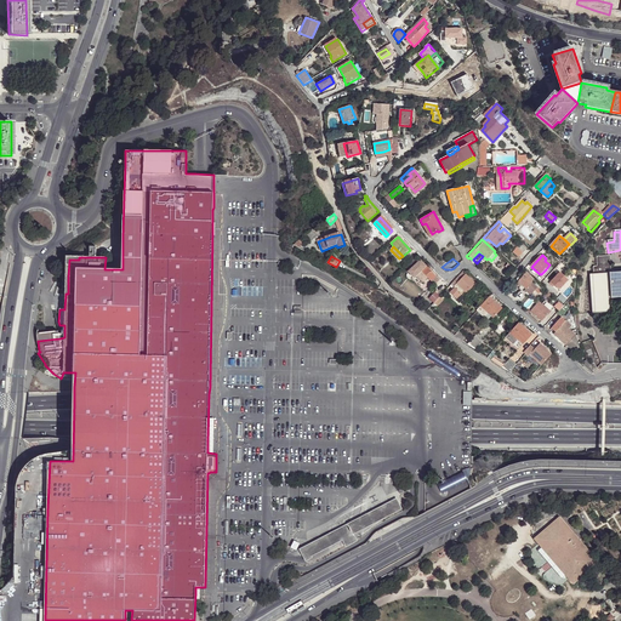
[(609,258),(597,260),(596,260),(596,261),(596,269),(593,269),(592,271),(592,277),(588,278),(591,317),(610,314),(608,301),(610,301),(608,274),(609,274),(609,272),(610,272),(609,258)]
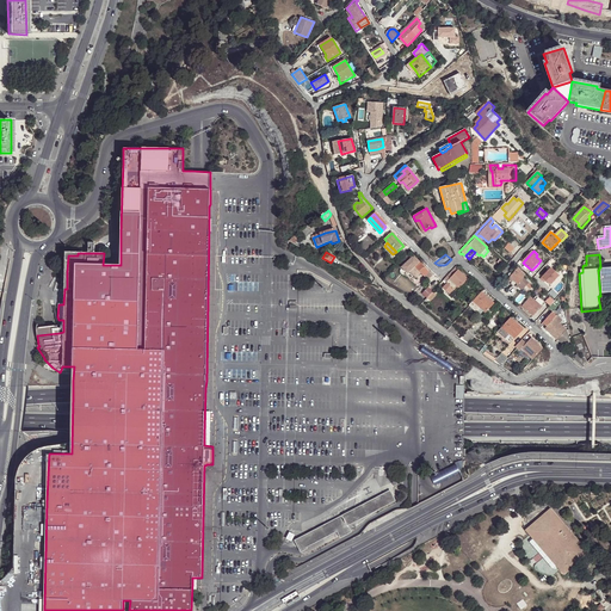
[(414,257),(402,267),(408,273),(409,272),(415,278),(421,273),(429,281),(432,277),(423,266),(425,264),(423,261),(420,263),(414,257)]
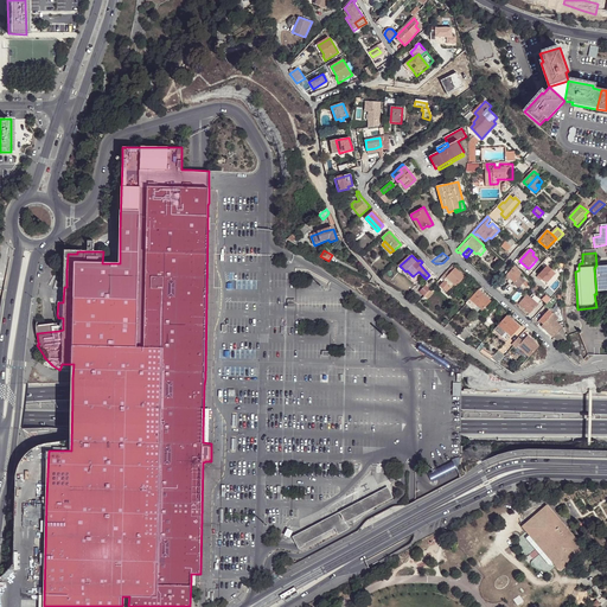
[(454,268),(452,266),(443,274),(447,276),(454,268)]
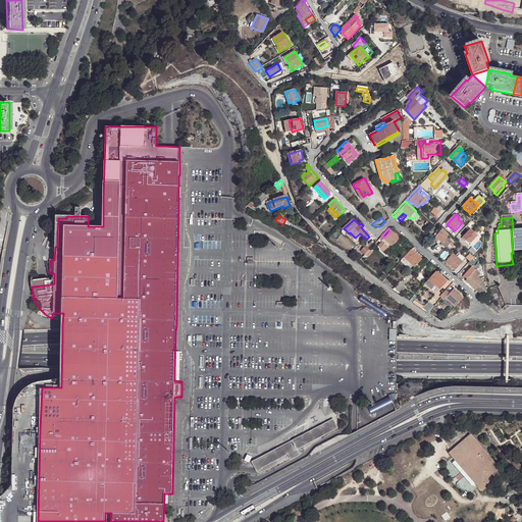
[(469,228),(461,239),(464,242),(465,240),(469,244),(476,236),(469,228)]
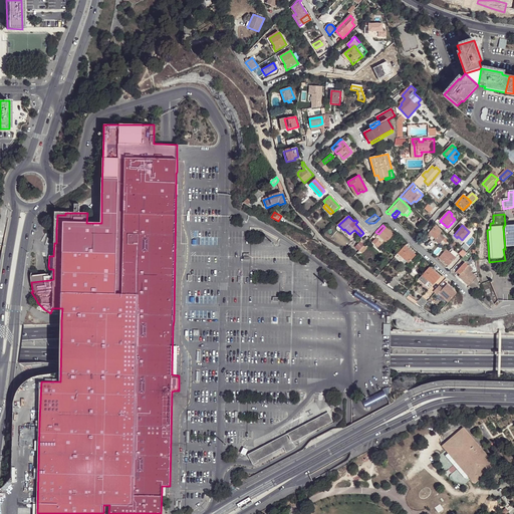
[(438,228),(435,226),(433,228),(434,228),(427,236),(429,238),(430,236),(432,238),(433,237),(436,240),(435,241),(440,245),(444,241),(446,244),(448,242),(440,234),(442,232),(439,230),(437,228),(438,228)]
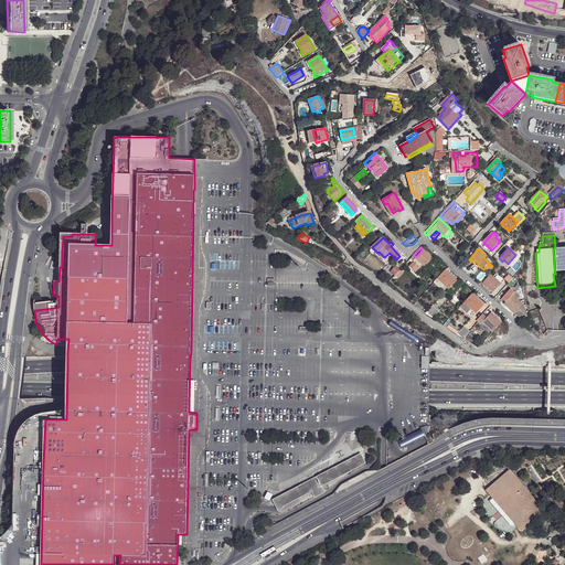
[(564,248),(554,249),(553,249),(555,274),(564,273),(564,248)]
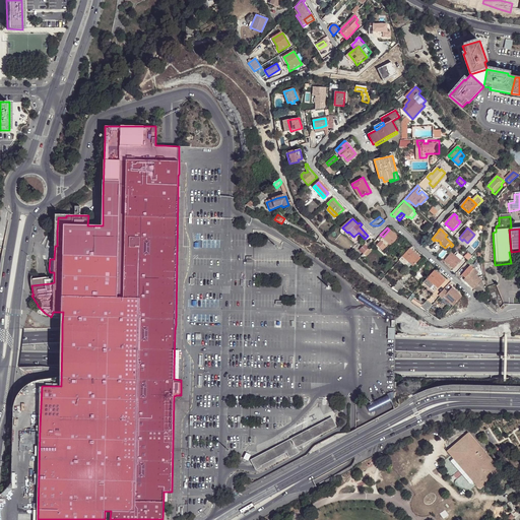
[(382,238),(388,244),(391,246),(398,238),(389,230),(383,237),(382,238)]
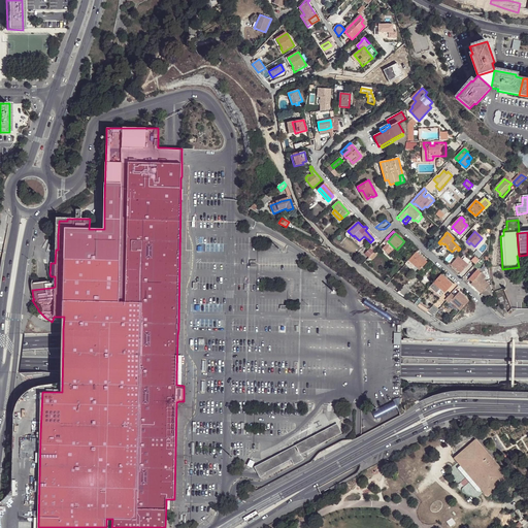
[(359,240),(354,235),(353,236),(351,238),(356,243),(359,240)]
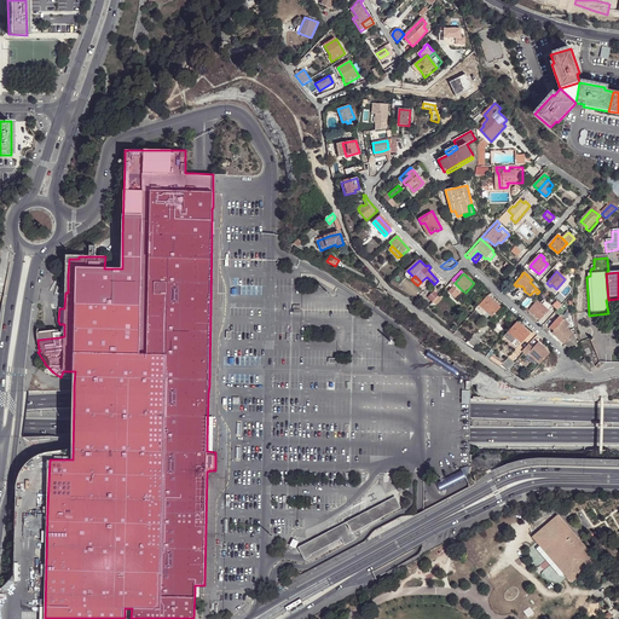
[(452,279),(449,284),(453,288),(449,293),(456,299),(461,294),(460,293),(462,290),(455,283),(456,282),(452,279)]
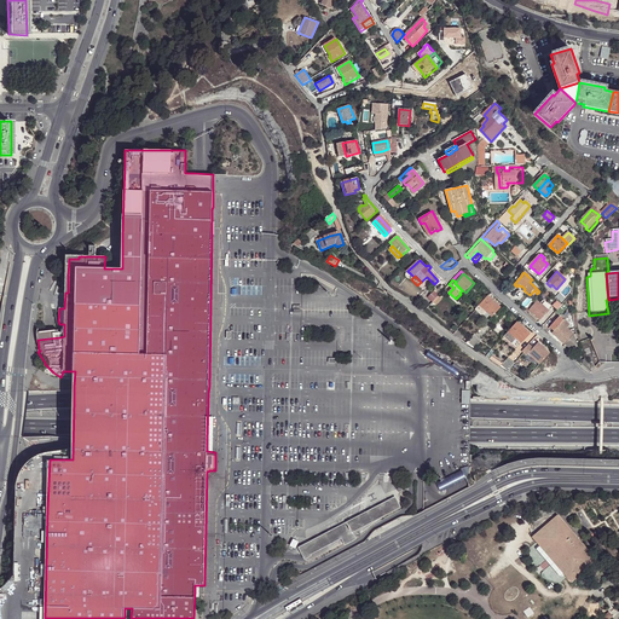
[(428,299),(432,302),(433,301),(438,296),(433,293),(428,299)]
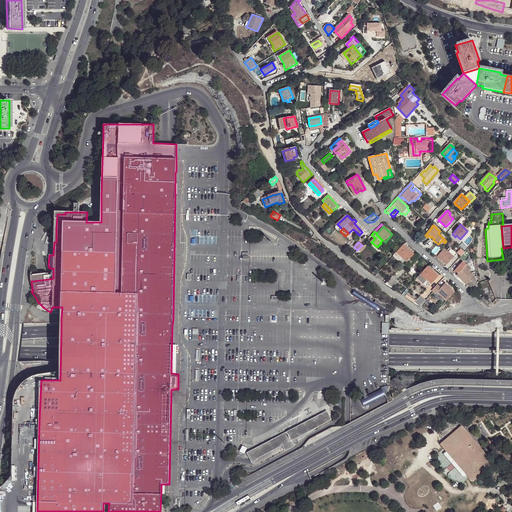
[(404,245),(396,253),(403,259),(407,262),(414,254),(404,245)]
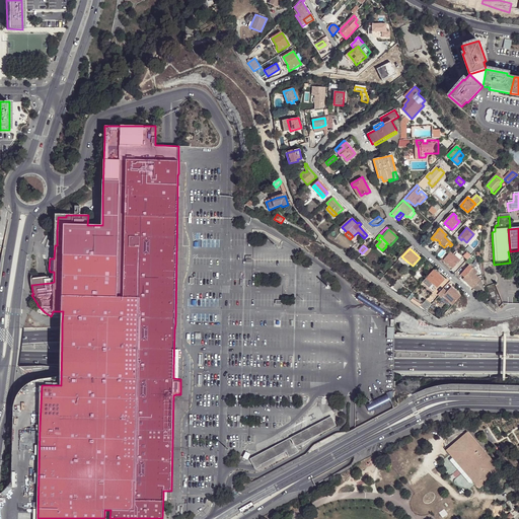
[(460,261),(451,252),(443,260),(453,269),(460,261)]
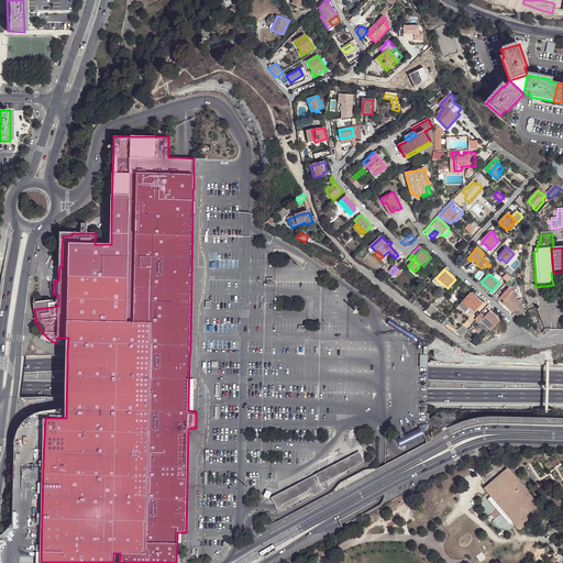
[(435,278),(432,282),(440,288),(443,285),(435,278)]
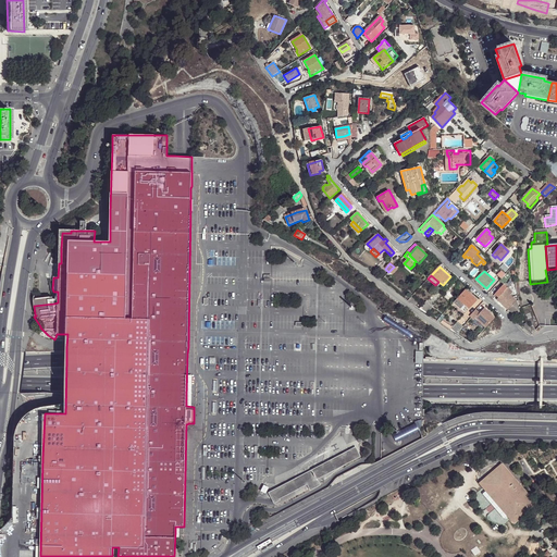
[(495,295),(499,298),(506,291),(507,289),(504,286),(495,295)]
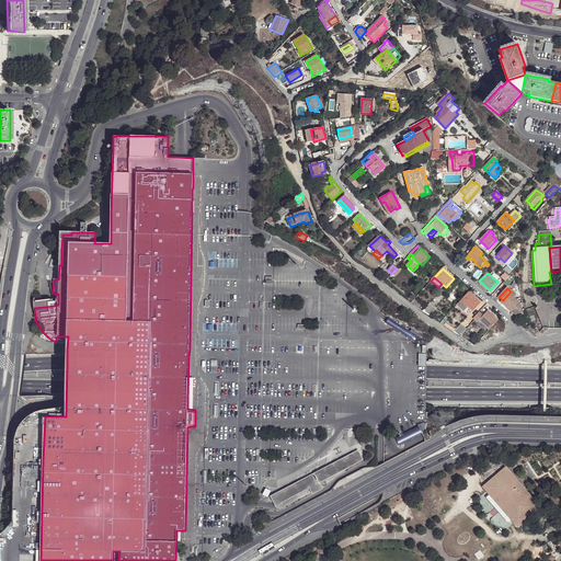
[(480,302),(468,293),(460,301),(468,308),(472,311),(480,302)]
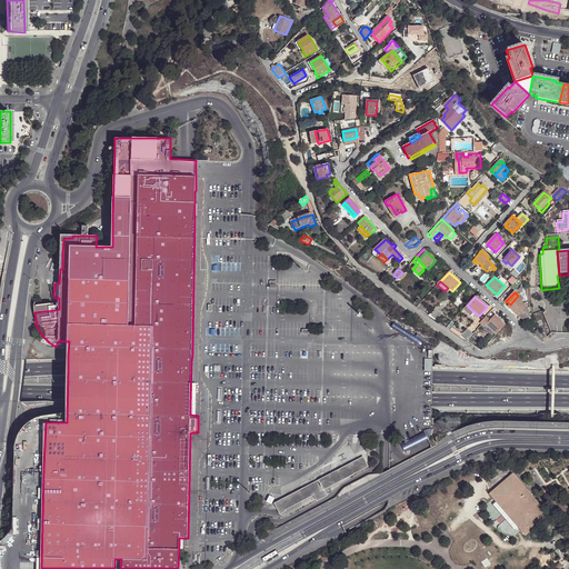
[(519,317),(528,308),(522,302),(517,297),(510,305),(508,307),(519,317)]
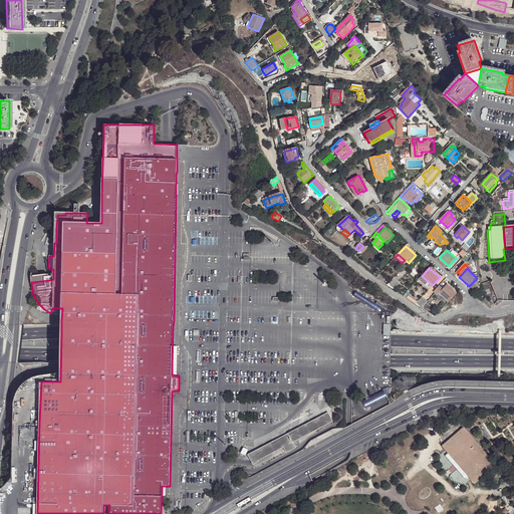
[(422,276),(418,280),(425,286),(429,282),(422,276)]
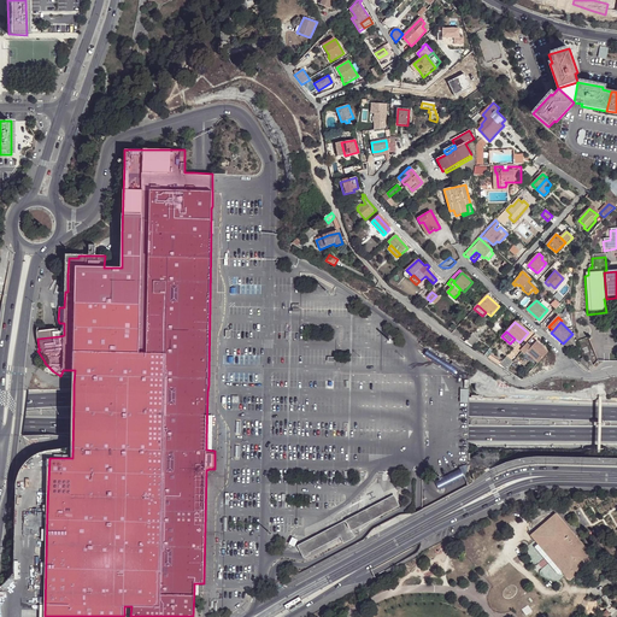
[(569,353),(575,346),(576,346),(576,340),(574,341),(574,338),(575,338),(574,331),(573,334),(563,344),(562,346),(569,353)]
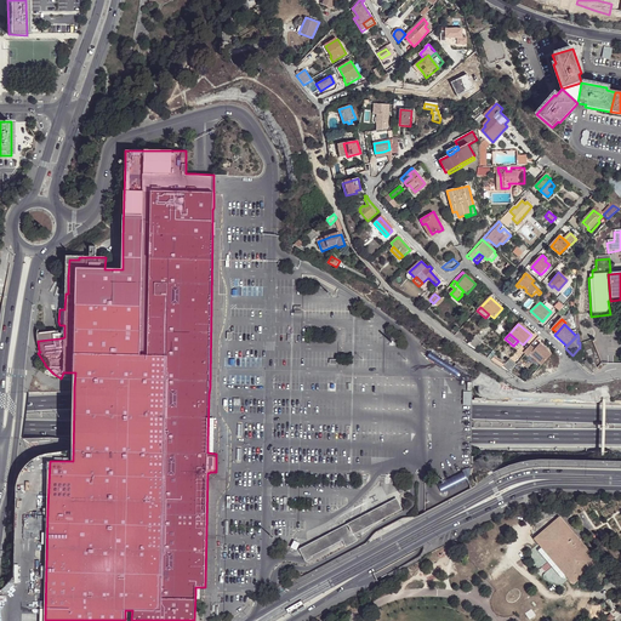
[(467,345),(474,349),(482,342),(476,336),(467,345)]
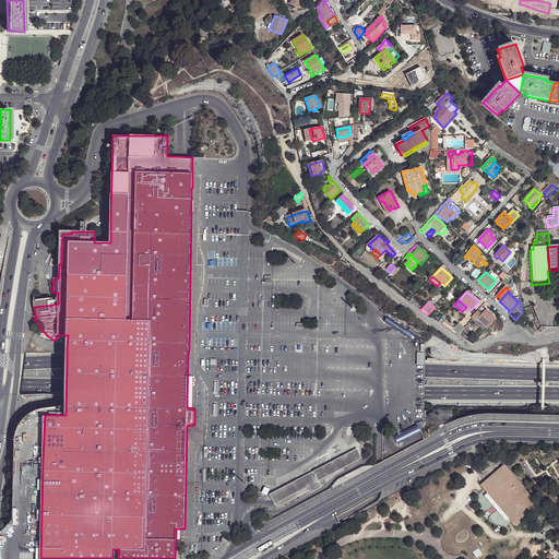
[(476,319),(487,329),(496,319),(485,309),(480,314),(477,311),(472,316),(472,317),(472,318),(475,321),(476,319)]
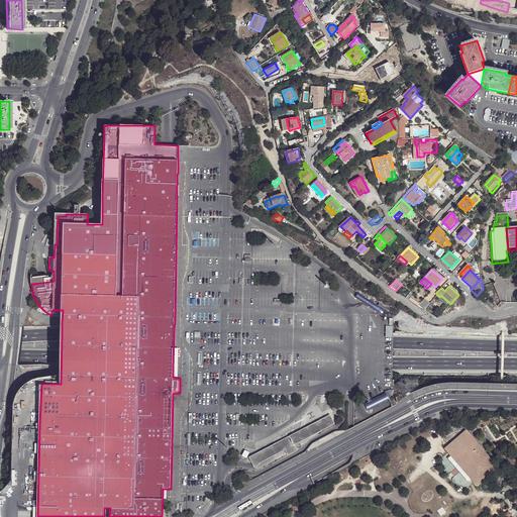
[(375,310),(378,305),(377,305),(357,293),(354,298),(375,310)]
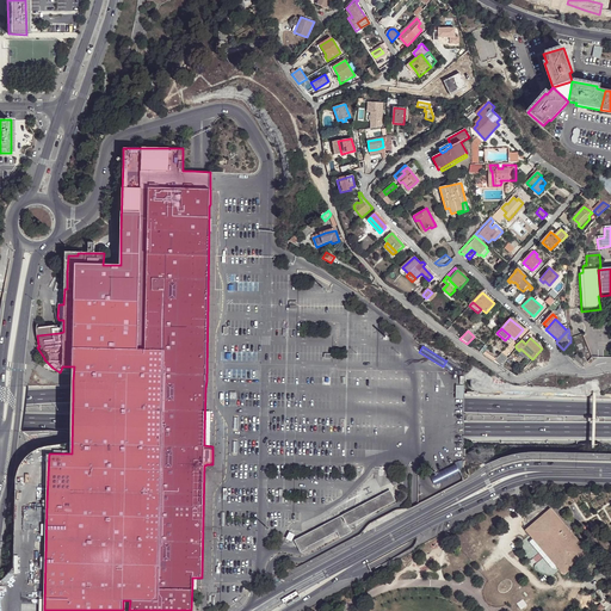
[(493,362),(495,359),(485,352),(482,355),(493,362)]
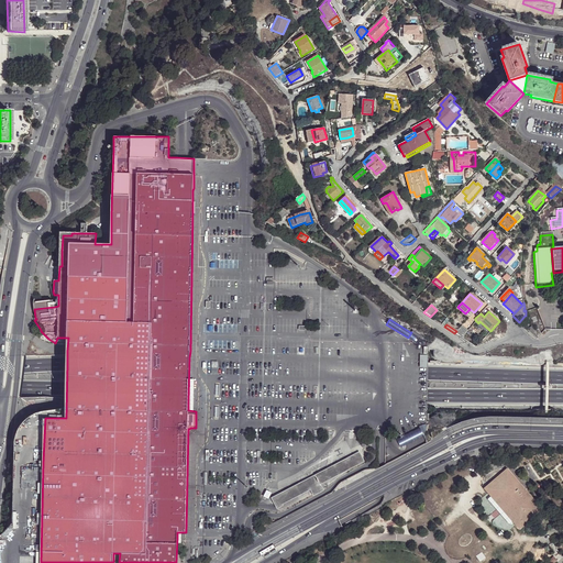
[(454,333),(461,338),(467,331),(462,326),(456,331),(454,333)]
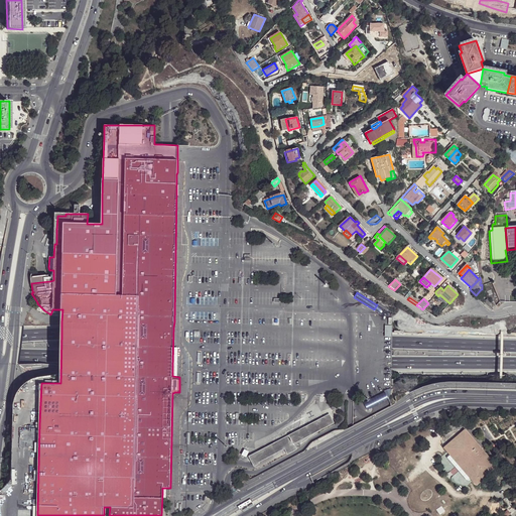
[(488,299),(484,302),(492,310),(493,309),(488,299)]
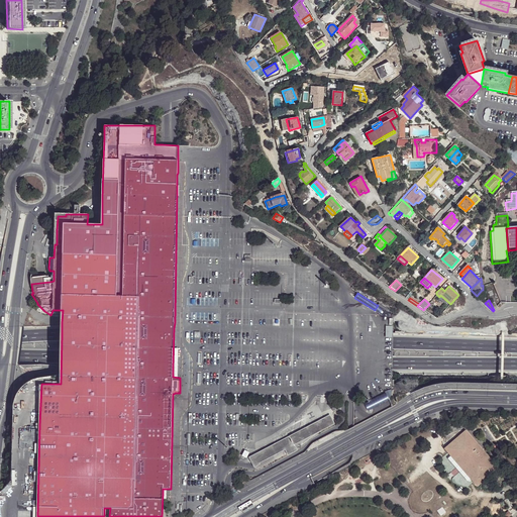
[(377,305),(378,305),(387,311),(389,308),(379,302),(377,305)]
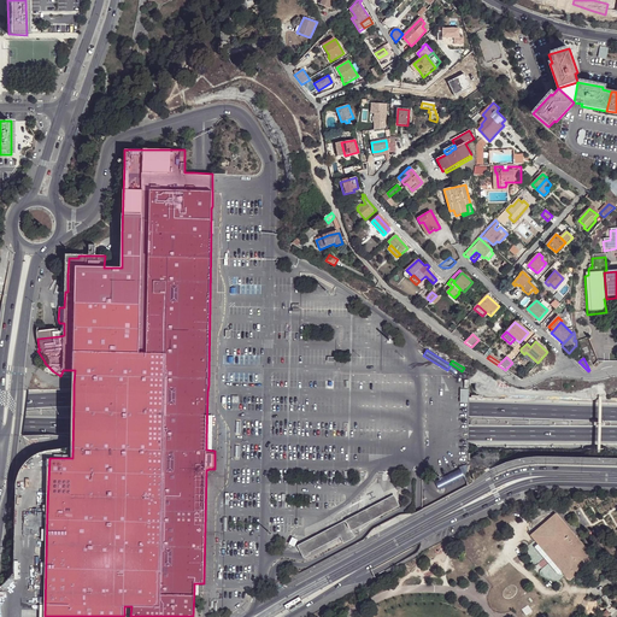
[(463,475),(459,468),(435,480),(439,488),(464,476),(463,475)]
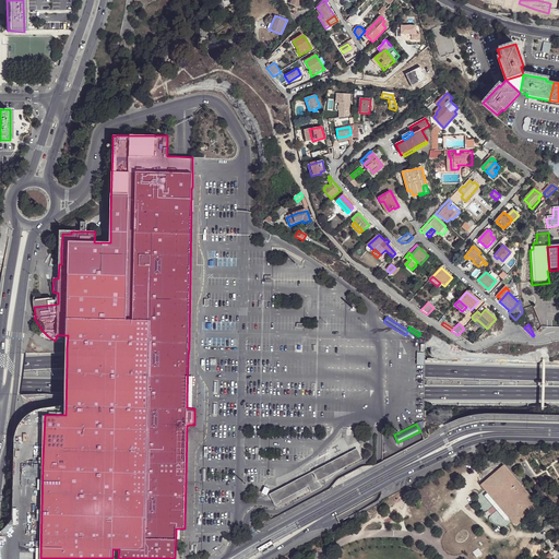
[(324,478),(331,475),(359,461),(355,451),(321,468),(311,474),(268,496),(273,507),(280,503),(278,502),(307,488),(309,494),(319,488),(316,483),(324,478)]
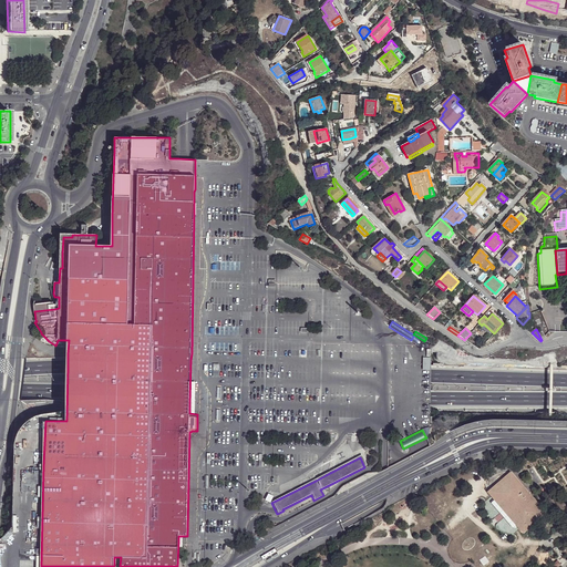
[(521,524),(519,525),(524,531),(545,512),(511,474),(490,493),(495,498),(496,497),(521,524)]
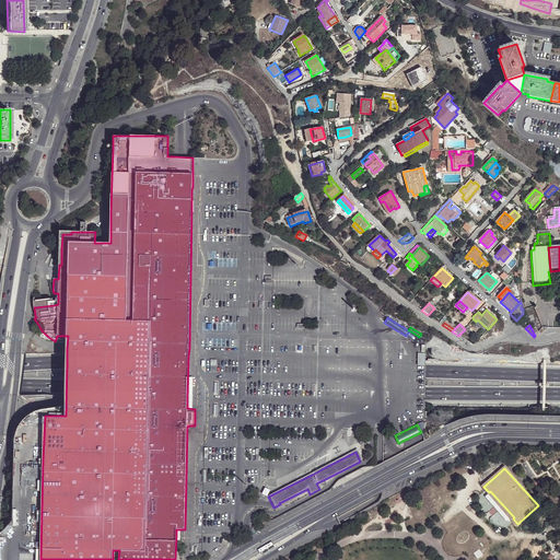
[(226,490),(210,490),(210,504),(226,505),(226,490)]
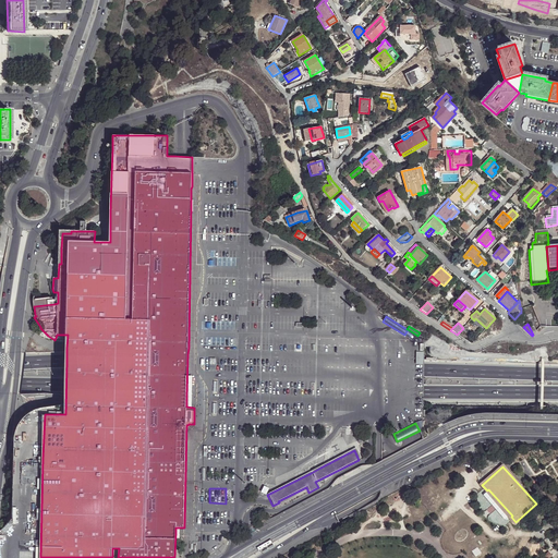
[(487,490),(511,517),(512,516),(488,489),(487,490)]
